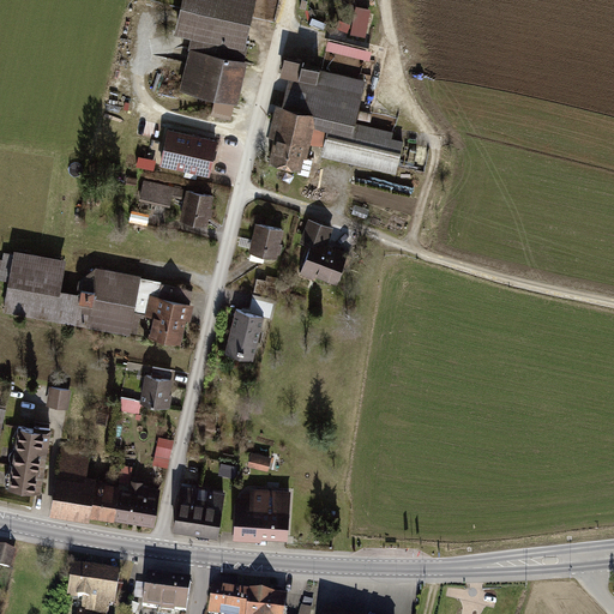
[(251,17),(254,0),(182,0),(182,5),(175,35),(192,38),(244,50),(251,17)]
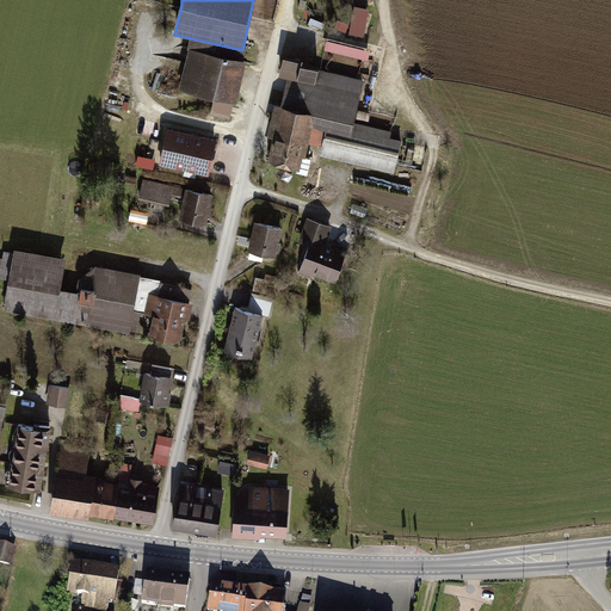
[(350,32),(365,36),(372,10),(357,5),(350,32)]
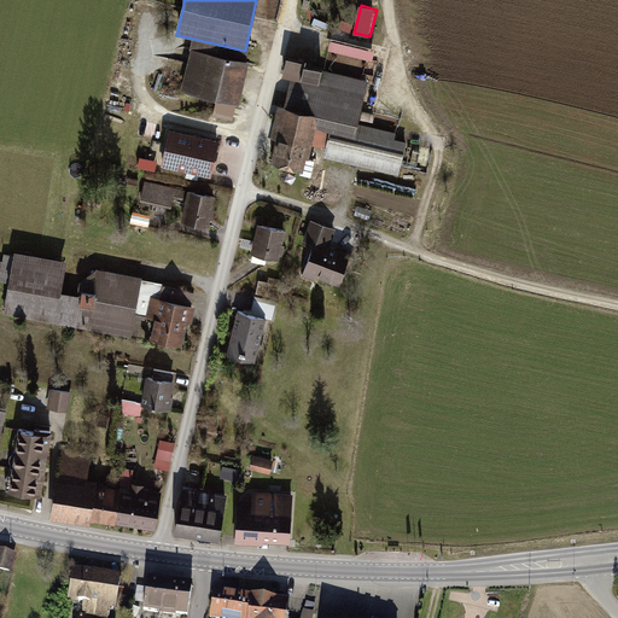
[(181,91),(237,104),(249,52),(245,51),(193,39),(181,91)]
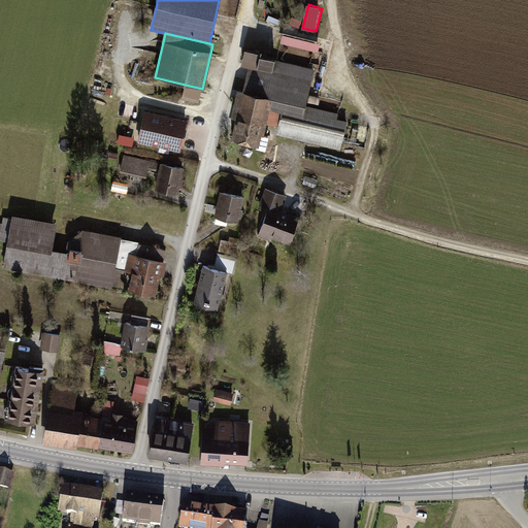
[(284,34),(282,42),(320,53),(323,43),(284,34)]
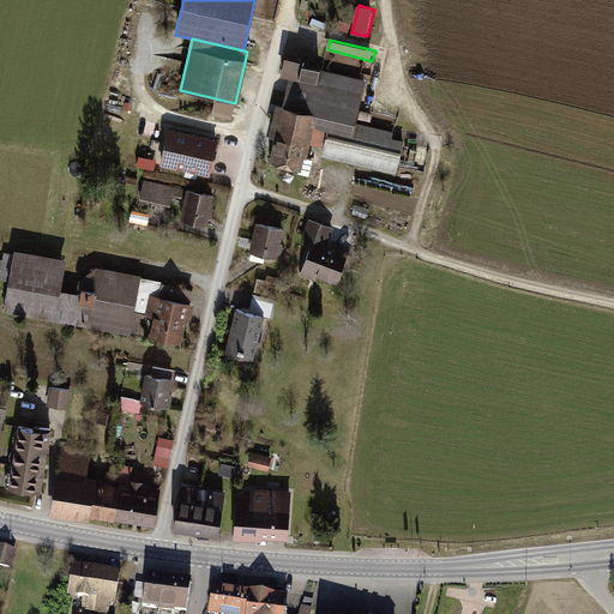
[(365,78),(286,60),(282,76),(290,78),(284,107),(318,114),(355,122),(365,78)]
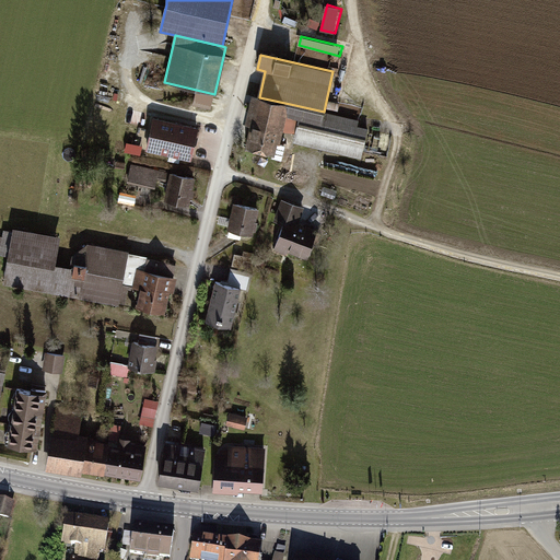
[(259,97),(252,95),(240,149),(279,158),(282,140),(290,104),(259,97)]
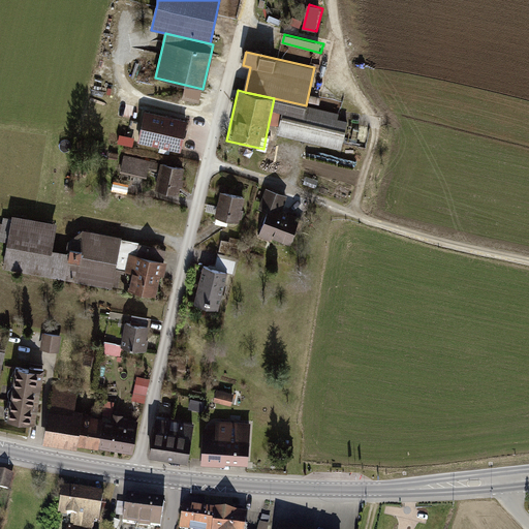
[(343,150),(350,115),(306,105),(274,98),(267,132),(343,150)]
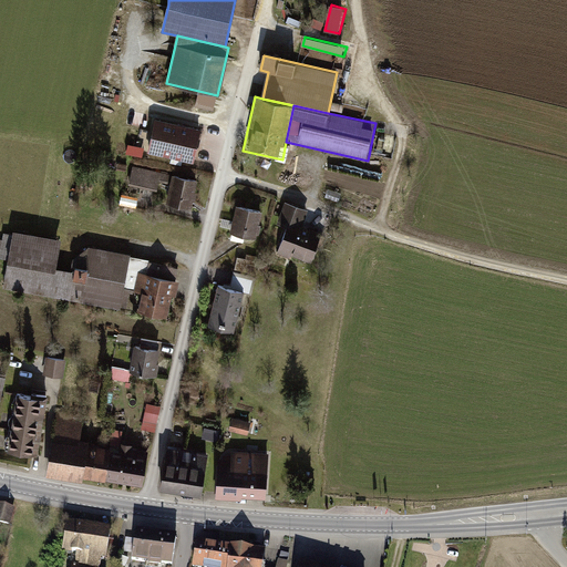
[(203,130),(156,117),(148,151),(195,162),(203,130)]
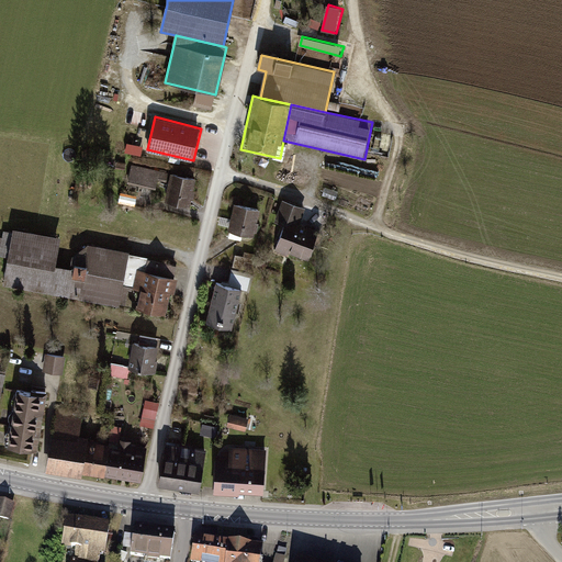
[(159,171),(132,166),(128,183),(156,190),(159,171)]
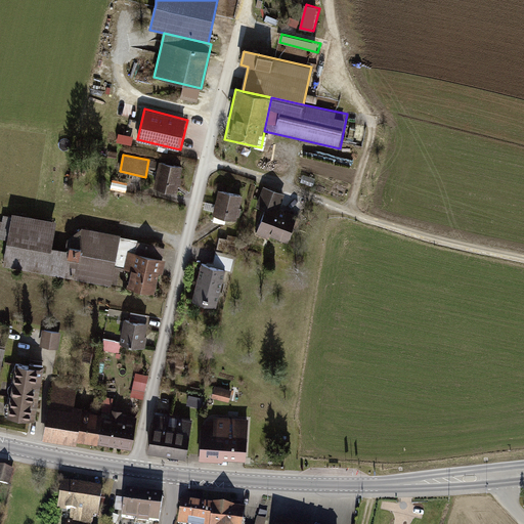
[(182,168),(159,163),(154,187),(177,193),(182,168)]
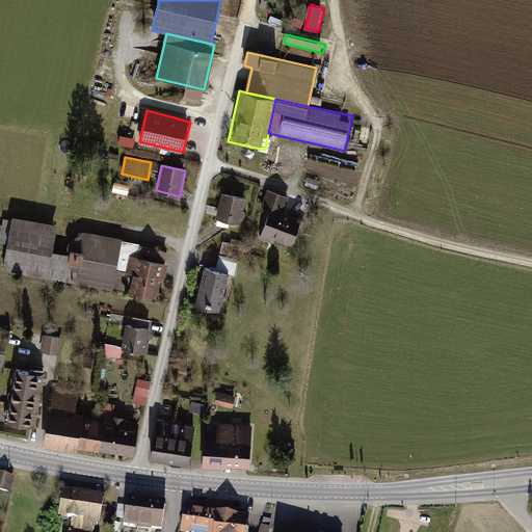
[(268,215),(260,240),(272,243),(291,249),(300,218),(285,214),(289,198),(267,192),(261,212),(268,215)]
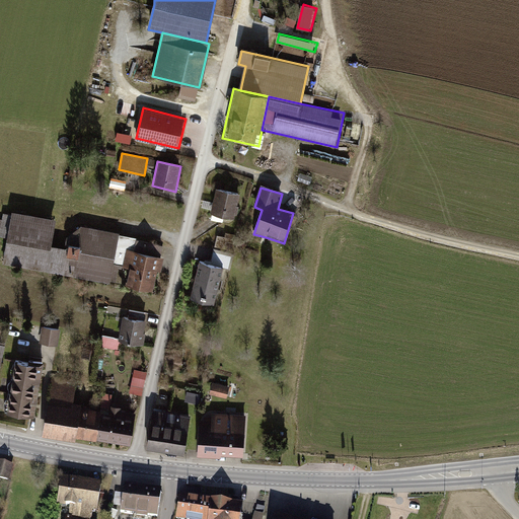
[(240,196),(216,189),(211,212),(235,219),(240,196)]
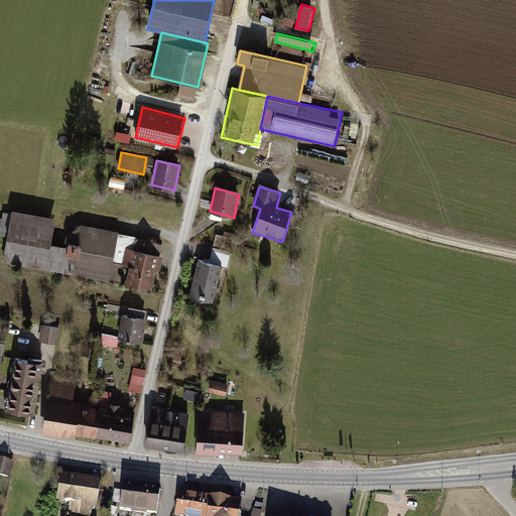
[(56,219),(12,211),(4,259),(111,276),(119,232),(84,226),(80,249),(51,245),(56,219)]
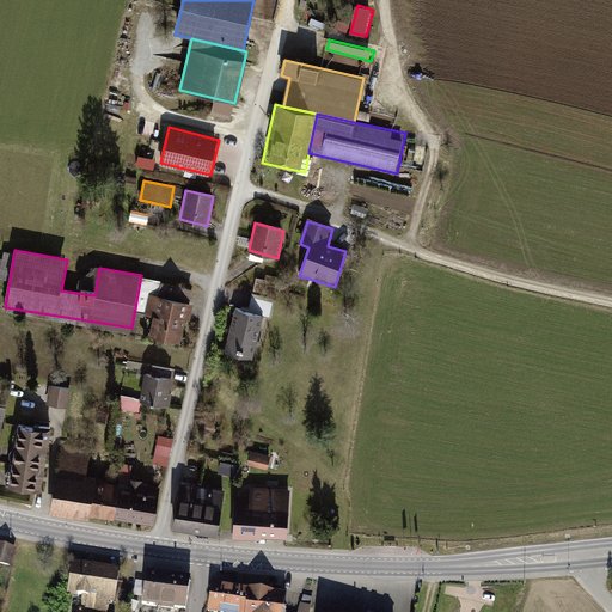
[(185,344),(193,304),(150,295),(146,317),(153,317),(150,337),(185,344)]
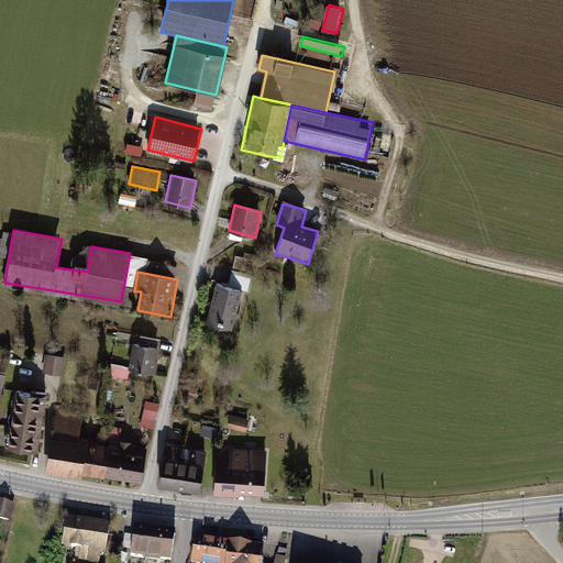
[(242,290),(216,284),(207,324),(233,331),(242,290)]
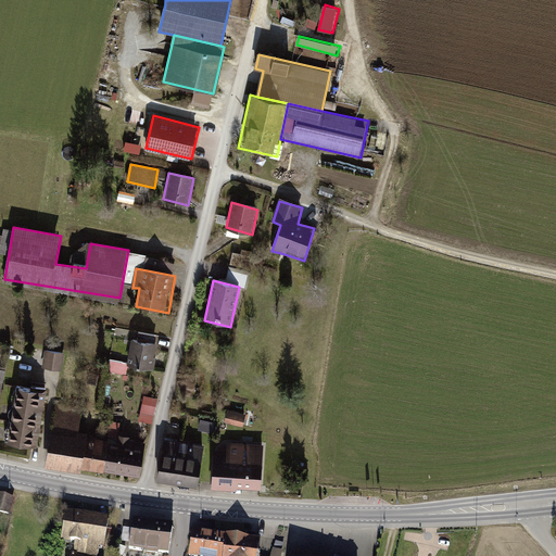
[(159,342),(131,338),(127,363),(154,367),(159,342)]
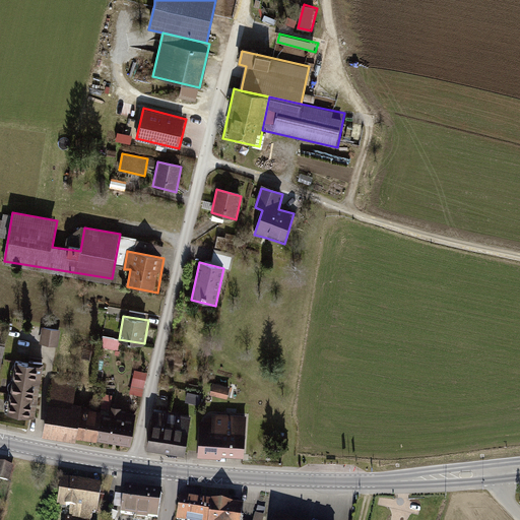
[(60,329),(41,326),(39,341),(57,344),(60,329)]
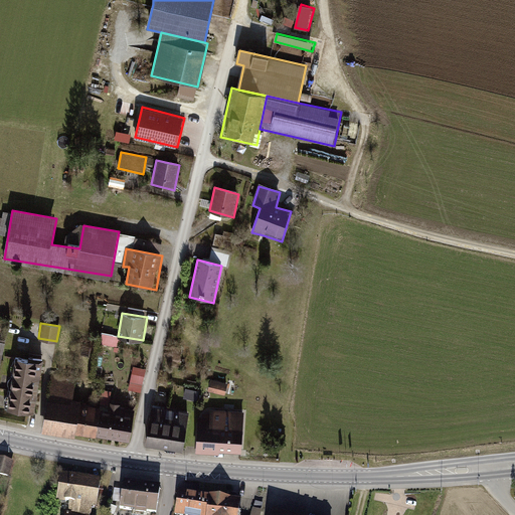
[(182,347),(172,346),(171,355),(180,357),(182,347)]
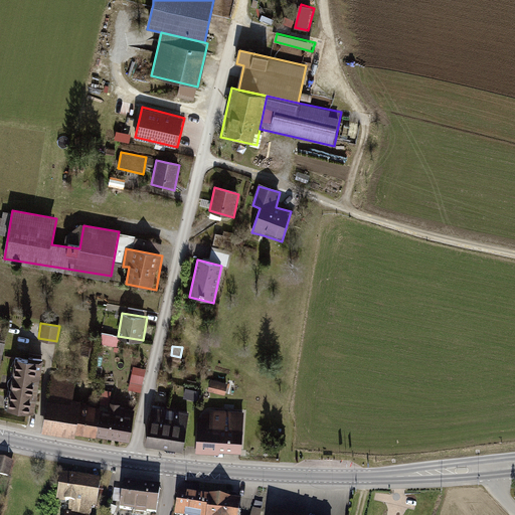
[(42,360),(14,356),(5,407),(34,412),(42,360)]
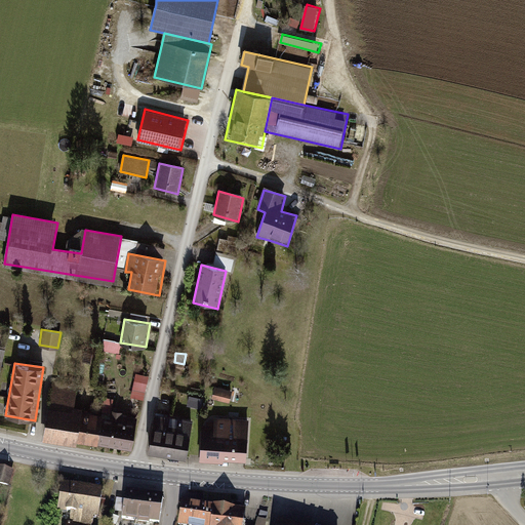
[(148,380),(136,378),(133,390),(145,393),(148,380)]
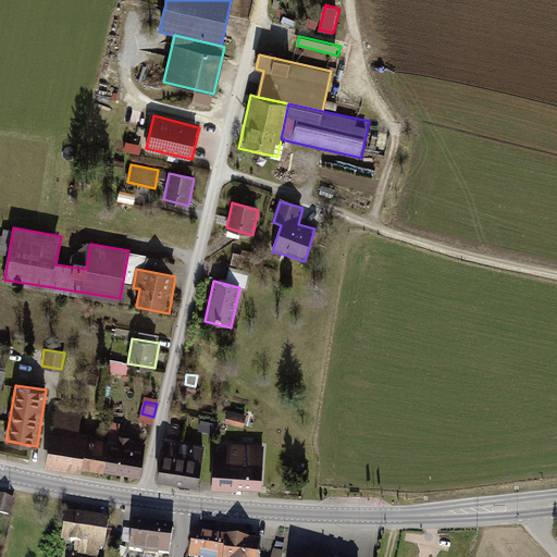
[(84,408),(56,403),(45,466),(81,472),(82,465),(87,435),(87,433),(79,432),(84,408)]
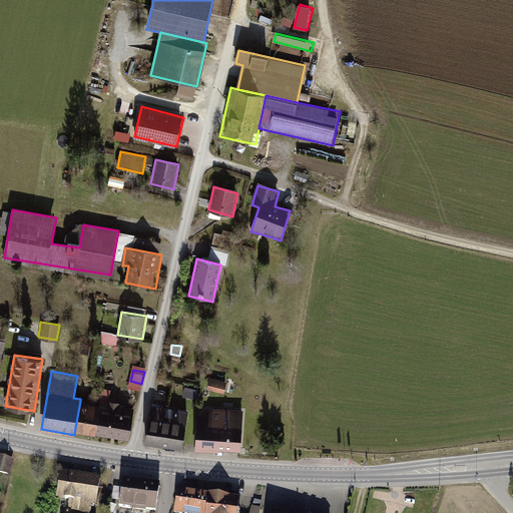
[(227,382),(209,377),(207,389),(224,393),(227,382)]
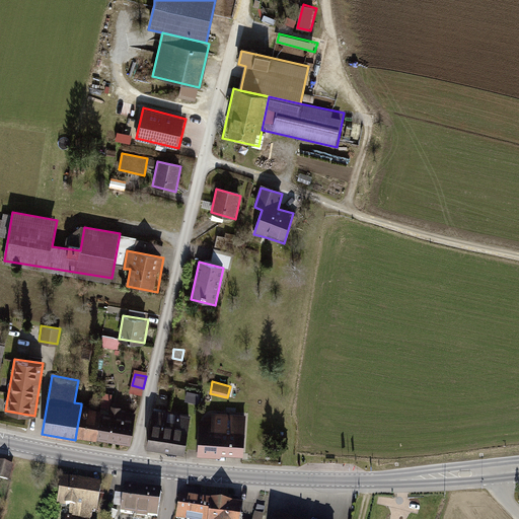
[(108,411),(103,410),(98,437),(131,443),(137,410),(109,404),(108,411)]
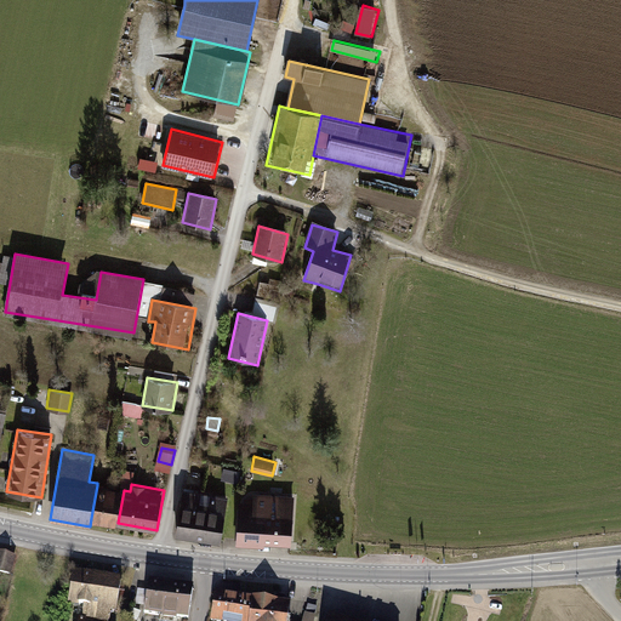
[(124,490),(97,485),(91,518),(118,523),(124,490)]
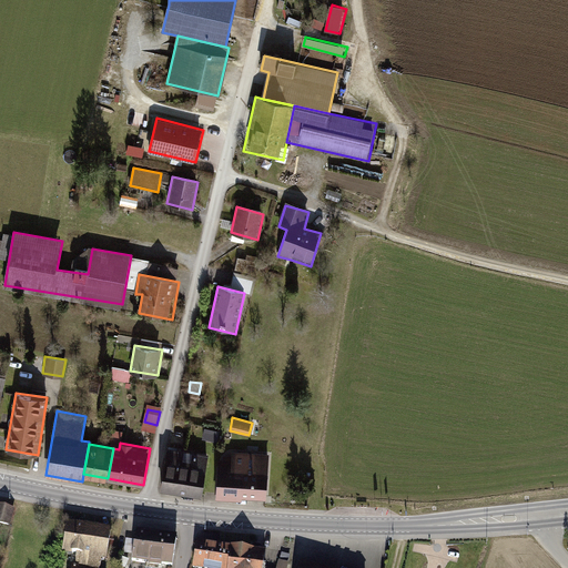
[(208,452),(166,447),(162,489),(202,495),(208,452)]
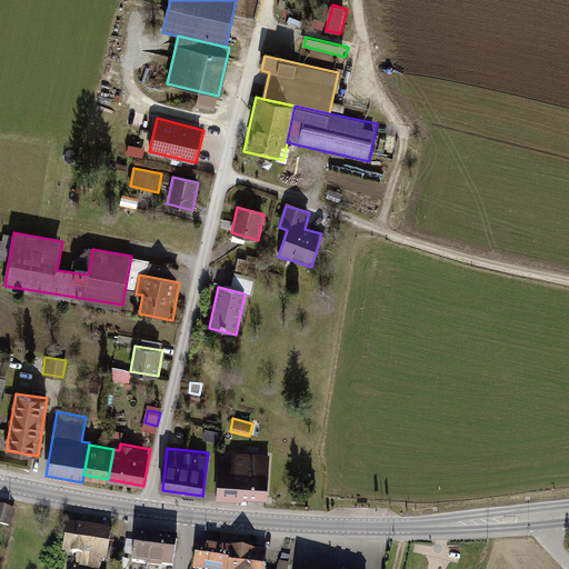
[(232,465),(219,463),(218,495),(268,497),(269,455),(248,453),(233,453),(232,465)]
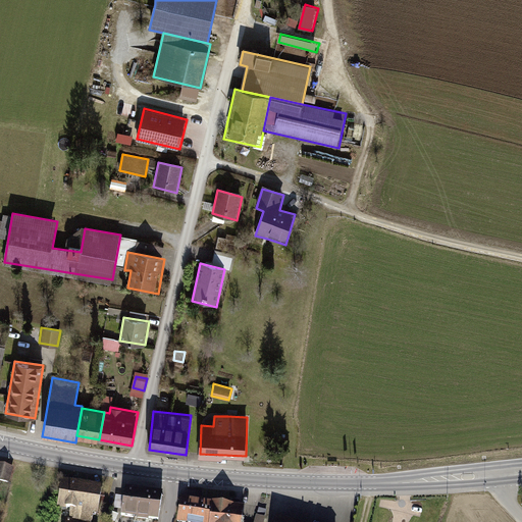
[(13,467),(0,464),(0,482),(10,485),(13,467)]
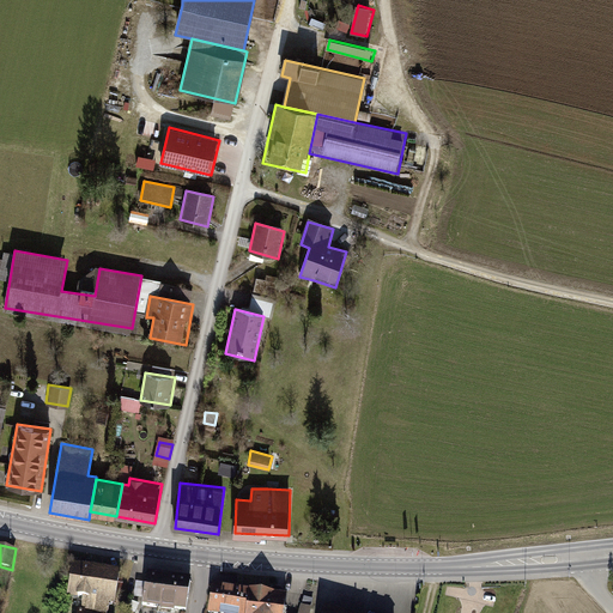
[(121,569),(73,562),(68,599),(115,606),(121,569)]
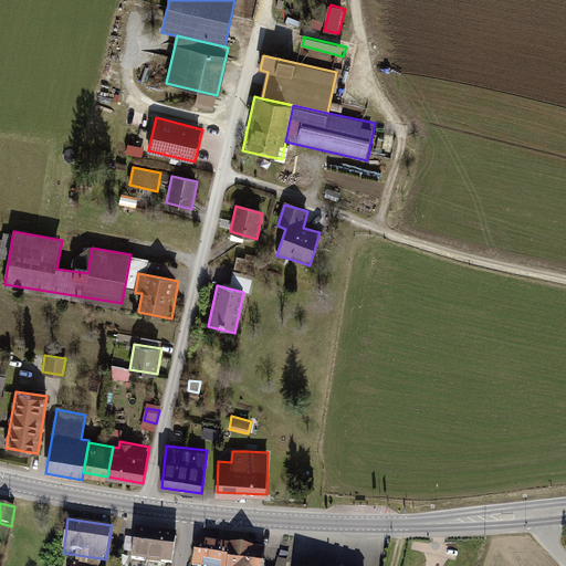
[(177,535),(137,530),(133,559),(171,565),(177,535)]
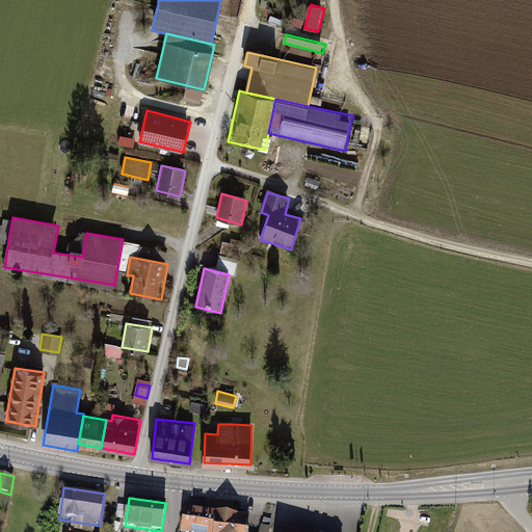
[(213,531),(216,511),(184,506),(180,531),(213,531)]
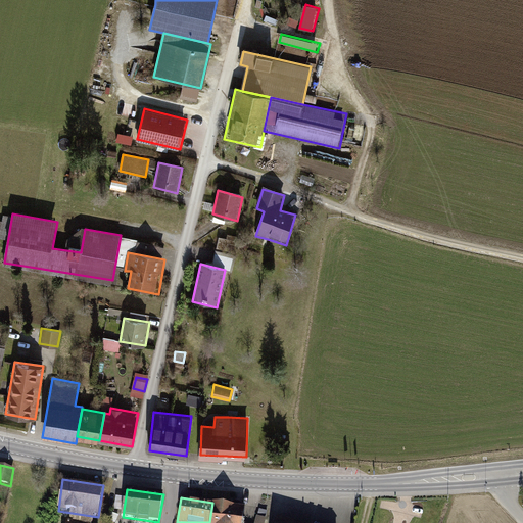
[(243,522),(246,507),(212,503),(209,522),(243,522)]
